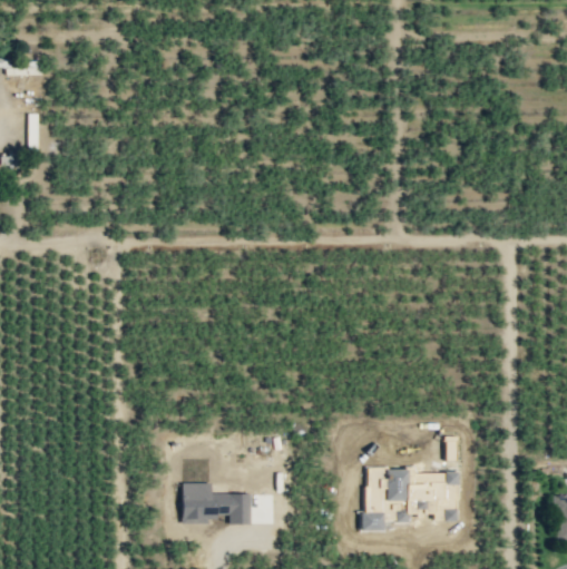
[(5,76),(40,75),(39,61),(3,62),(5,76)]
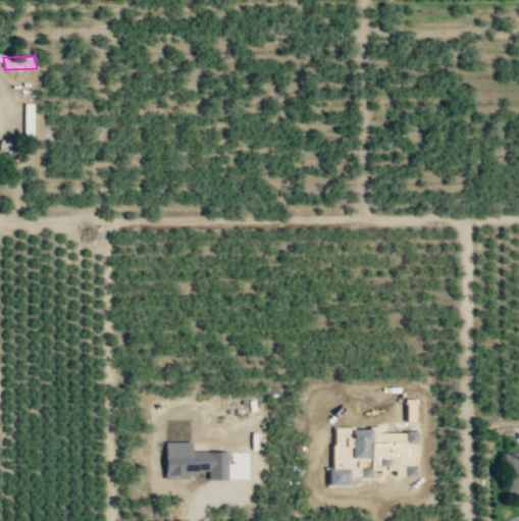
[(408,421),(418,421),(419,400),(408,400),(408,421)]
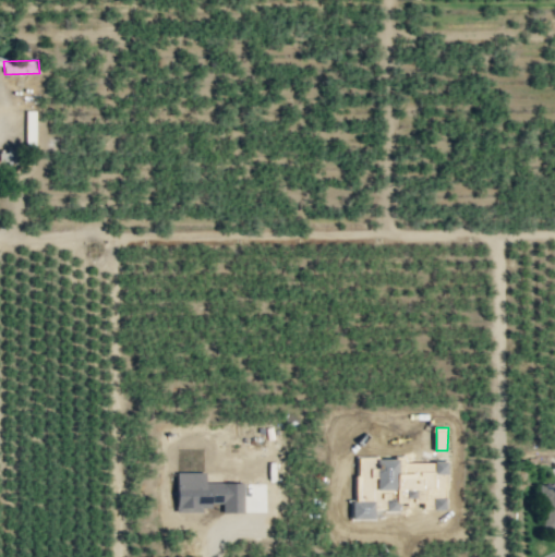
[(447,463),(405,463),(405,459),(360,459),(360,503),(354,503),(354,520),(375,520),(375,510),(399,510),(399,508),(447,508),(447,463)]
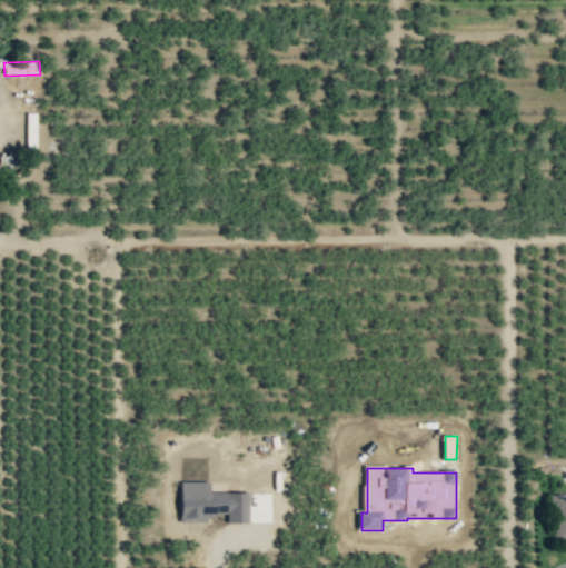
[(251,492),(211,492),(211,482),(182,482),(182,521),(218,521),(218,512),(229,512),(229,524),(251,524),(251,492)]
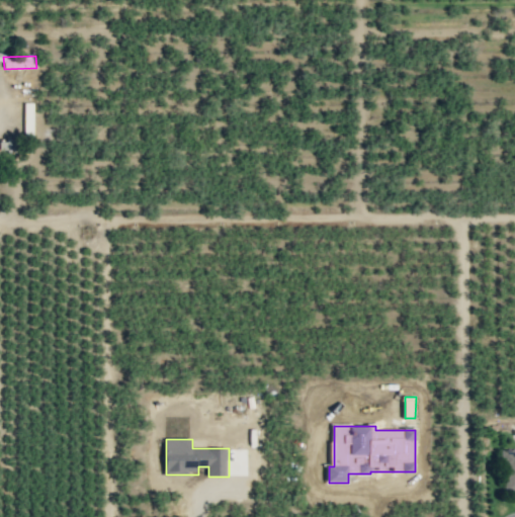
[(514,449),(504,450),(505,493),(514,493),(514,449)]
